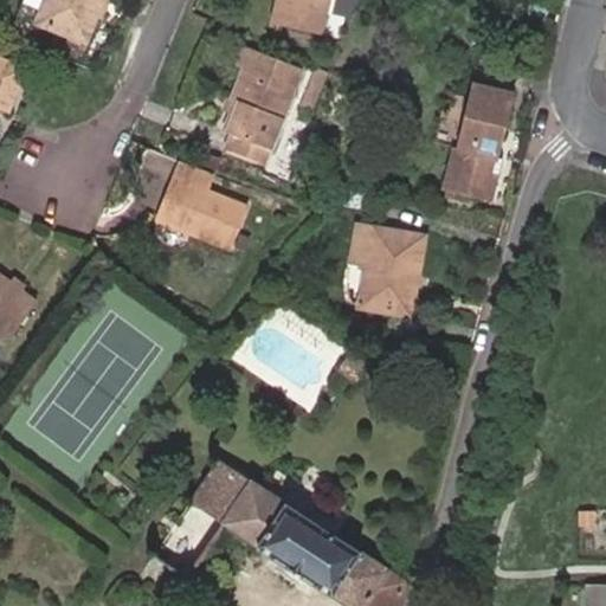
[(49,0),(43,14),(90,34),(103,0),(49,0)]
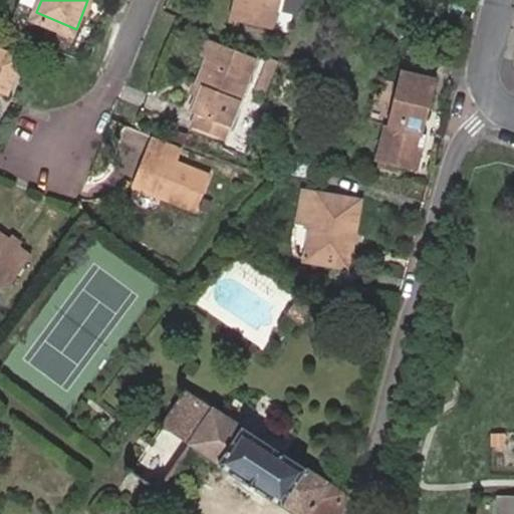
[(275,0),(234,0),(232,17),(271,25),(275,0)]
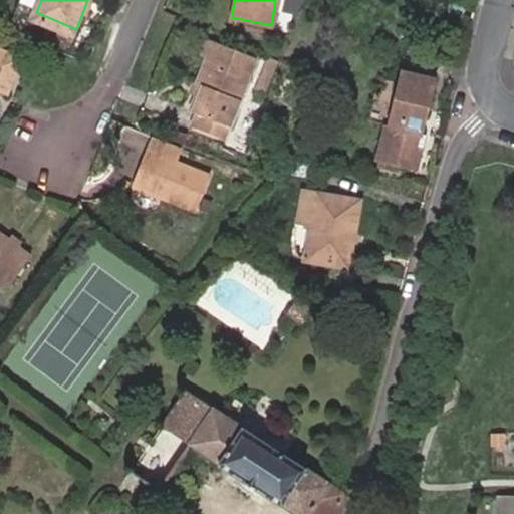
[(215,51),(221,37),(213,34),(207,49),(215,51)]
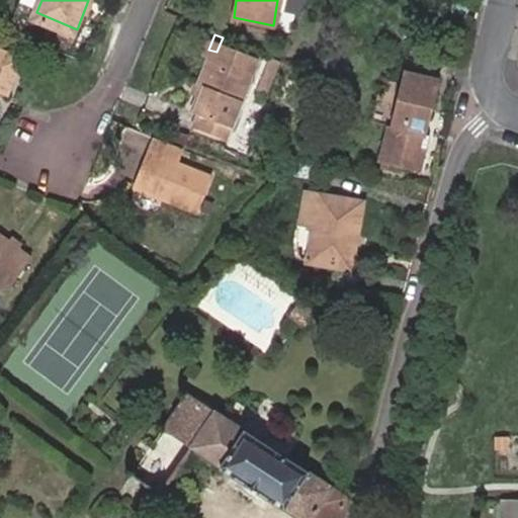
[(264,54),(223,37),(217,52),(205,80),(209,82),(199,106),(203,108),(209,110),(203,124),(232,136),(264,54)]
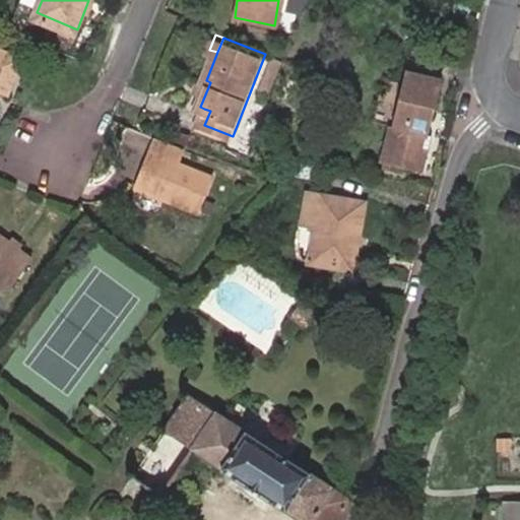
[(0,85),(8,89),(20,59),(0,50),(0,85)]
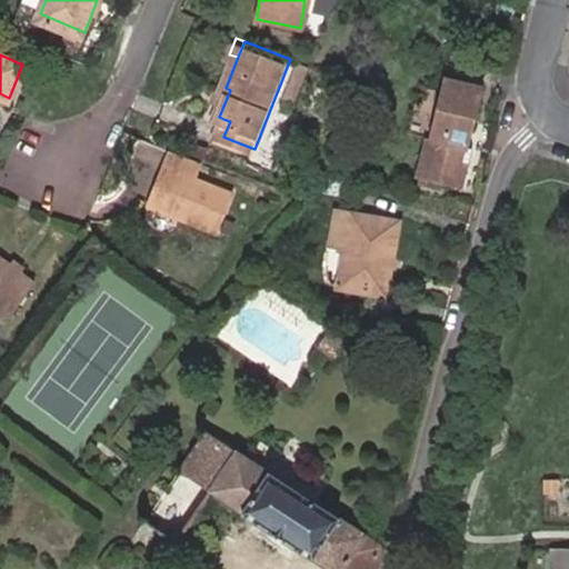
[(481,89),(441,80),(427,140),(428,141),(426,151),(421,150),(415,177),(461,188),(467,161),(462,160),(466,149),(467,149),(481,89)]
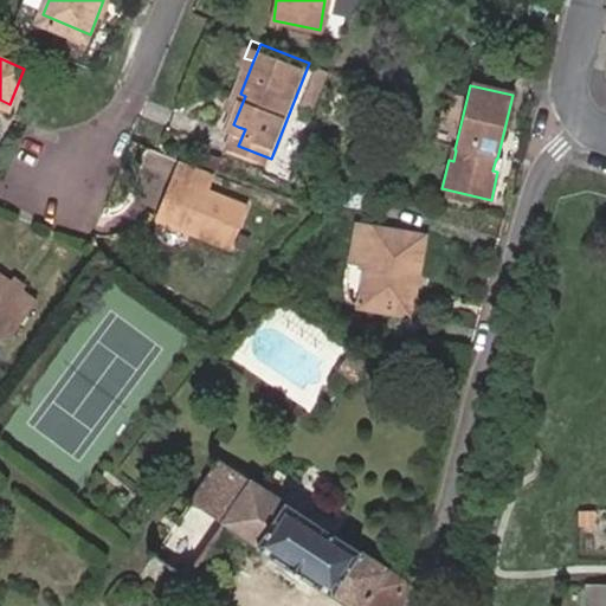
[(245,96),(240,94),(236,91),(224,120),(233,124),(245,96)]
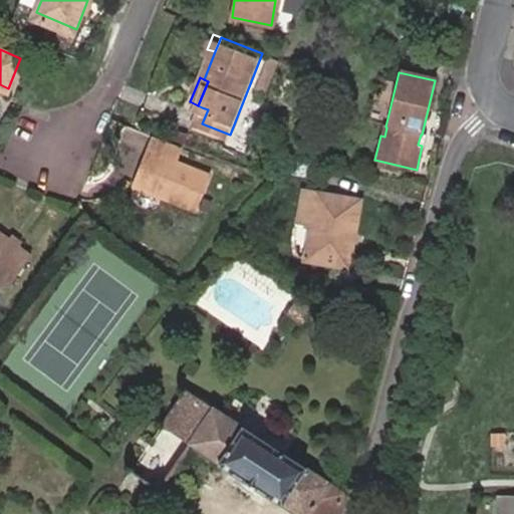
[(196,120),(202,123),(208,109),(202,107),(196,120)]
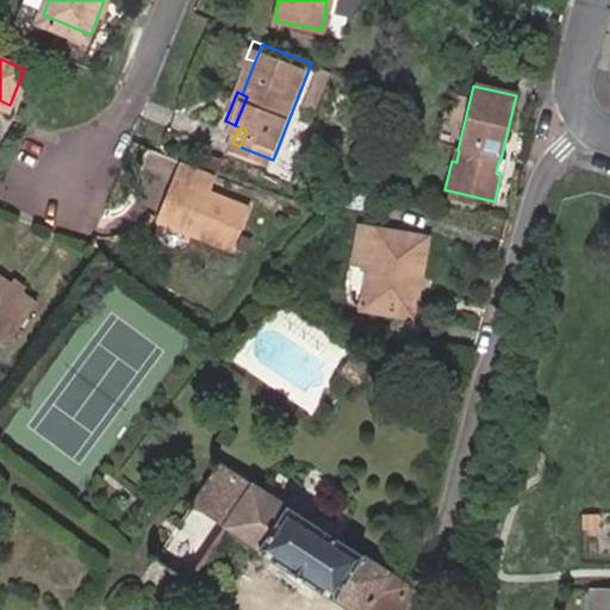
[(132,205),(151,212),(172,162),(151,154),(132,205)]
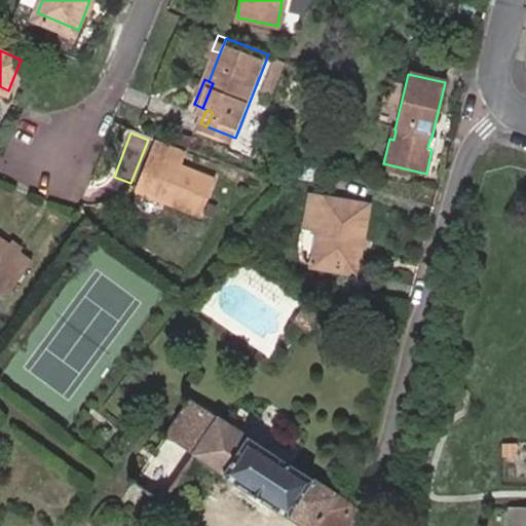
[(184,161),(190,147),(160,135),(154,151),(156,153),(143,186),(204,214),(220,176),(184,161)]
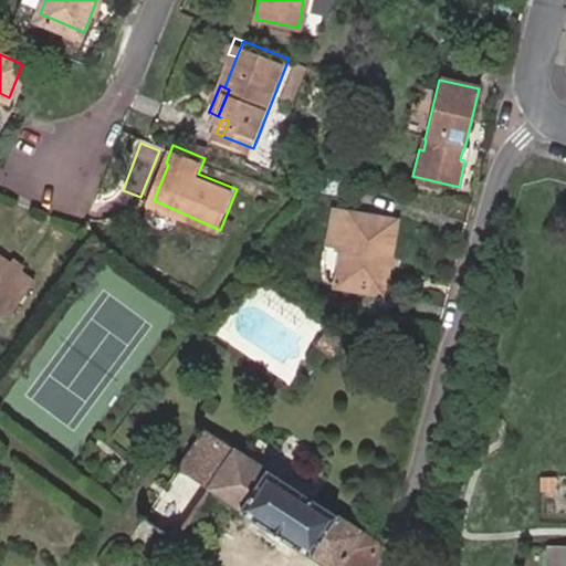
[(386,254),(392,257),(400,222),(338,209),(333,243),(347,245),(339,284),(378,292),(386,254)]
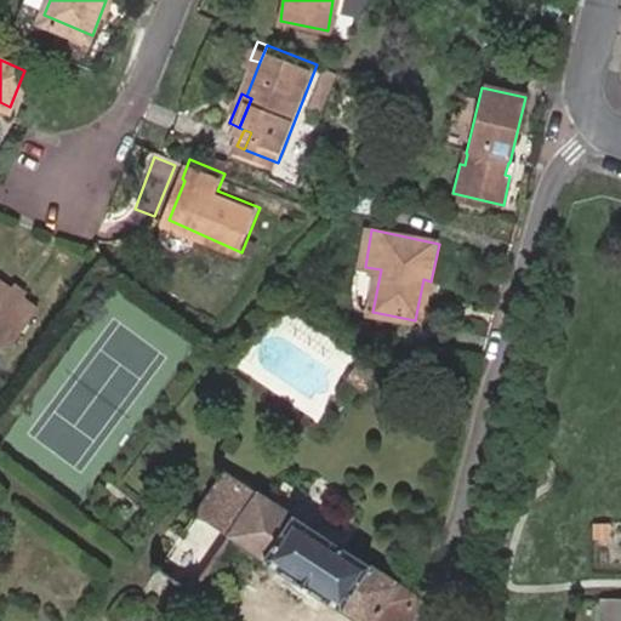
[(28,294),(17,286),(0,273),(0,266),(1,265),(0,263),(0,337),(13,348),(45,306),(28,294)]
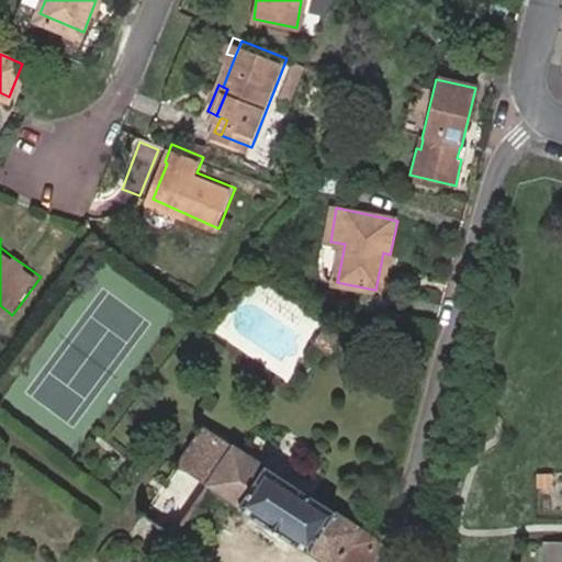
[(382,292),(390,255),(383,253),(375,290),(382,292)]
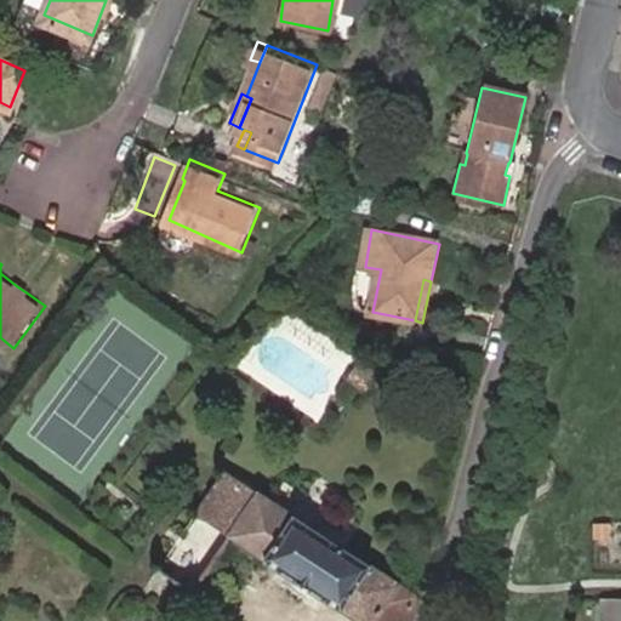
[(23,280),(17,286),(28,294),(33,288),(23,280)]
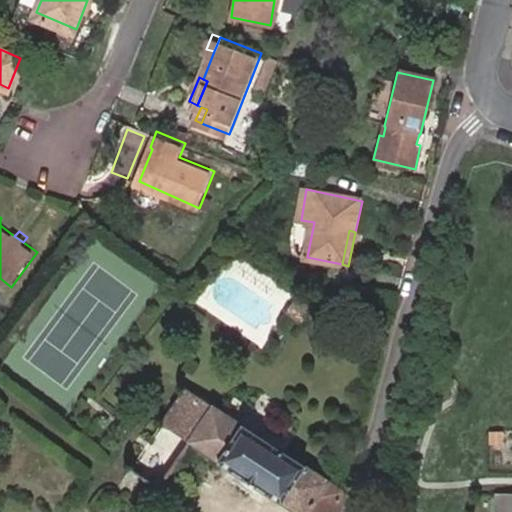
[(336,511),(346,492),(180,390),(158,425),(188,444),(294,511),(336,511)]
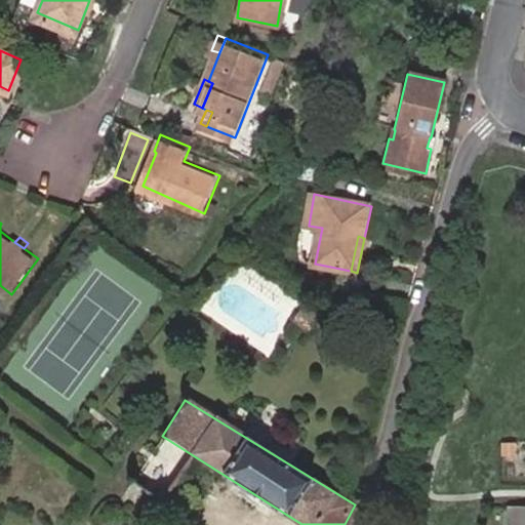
[(524,481),(524,441),(500,441),(499,481),(524,481)]
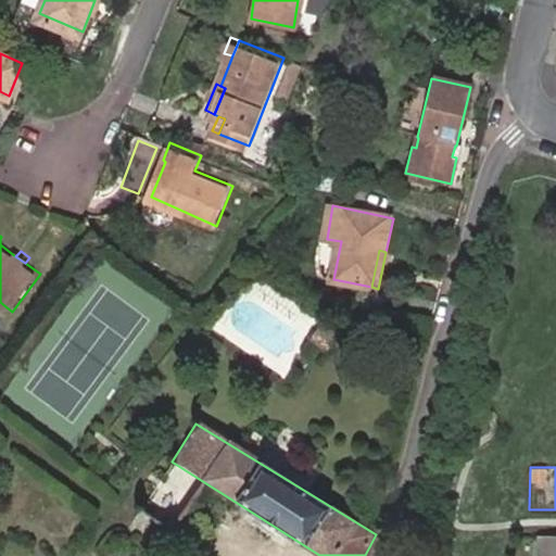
[(555,555),(555,526),(546,526),(544,555),(555,555)]
